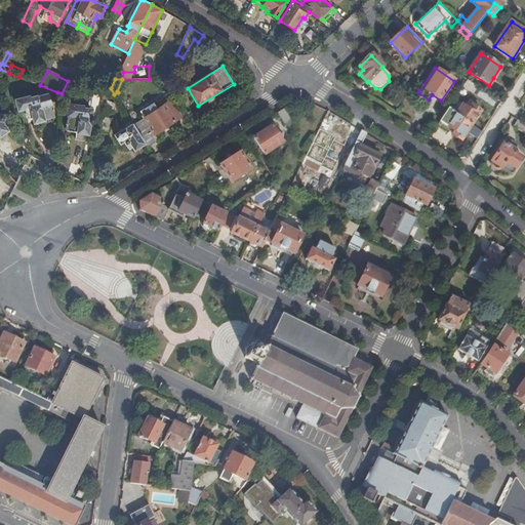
[(475,94),(479,88),(468,80),(462,87),(475,94)]
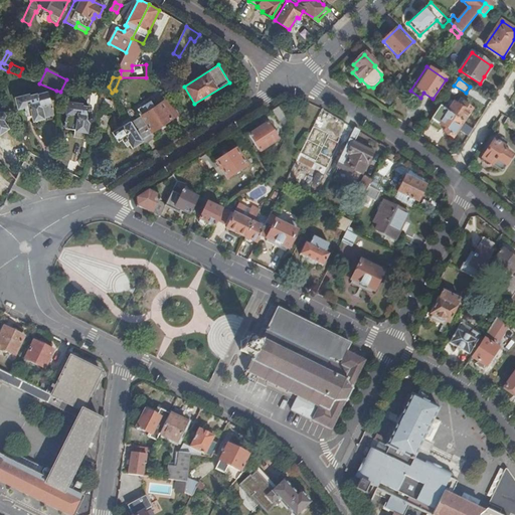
[(66,79),(60,92),(65,94),(67,94),(72,82),(66,79)]
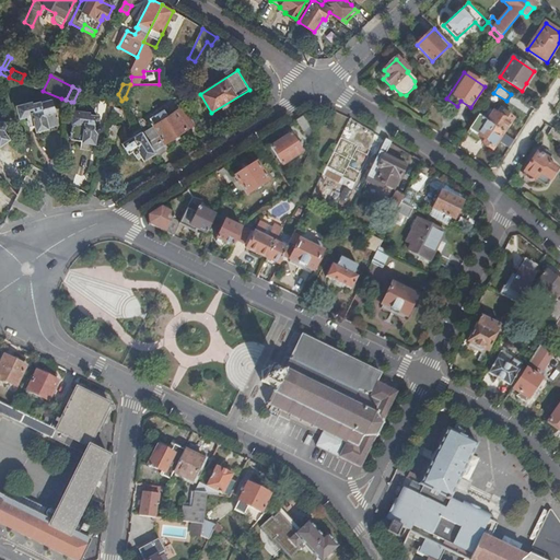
[(32,103),(18,107),(20,118),(27,116),(30,125),(34,124),(36,130),(39,130),(39,132),(56,129),(55,126),(58,125),(50,101),(32,105),(32,103)]
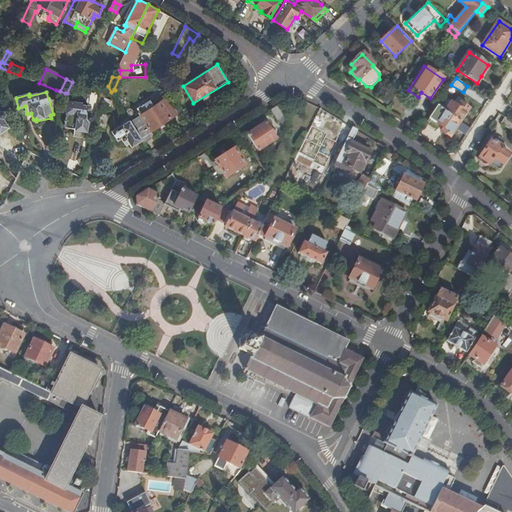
[(104,99),(102,106),(109,108),(111,101),(104,99)]
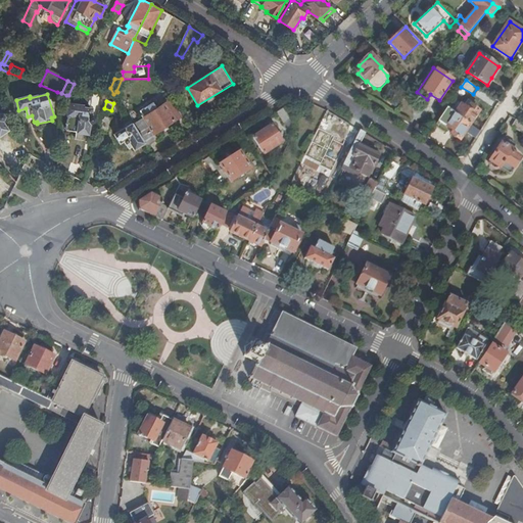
[(145,143),(147,147),(158,140),(154,134),(175,121),(164,104),(157,108),(153,102),(145,108),(149,114),(133,125),(145,143)]
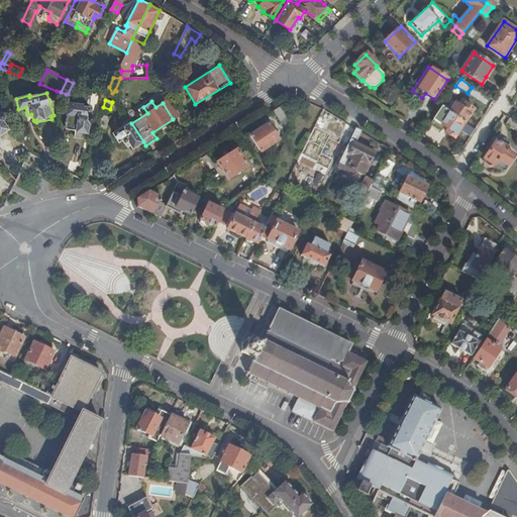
[(449,112),(466,123),(474,110),(464,104),(462,107),(455,103),(455,104),(453,102),(450,106),(452,108),(449,112)]
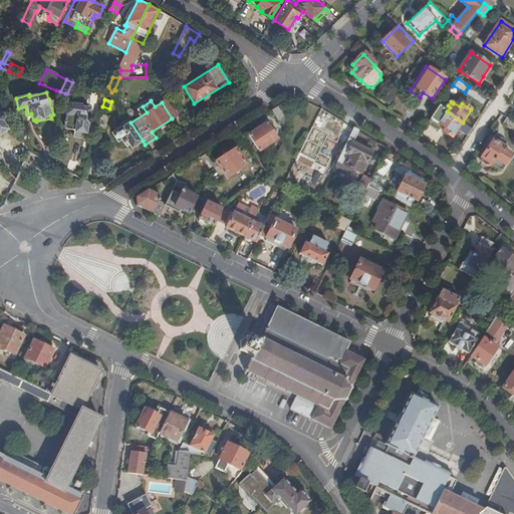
[(80,105),(68,102),(64,129),(75,131),(74,138),(84,140),(85,132),(86,124),(90,125),(91,121),(91,120),(92,120),(92,119),(93,119),(93,118),(93,117),(93,116),(93,115),(93,114),(92,114),(92,113),(91,113),(91,112),(90,112),(89,112),(88,112),(88,108),(80,106),(80,105)]
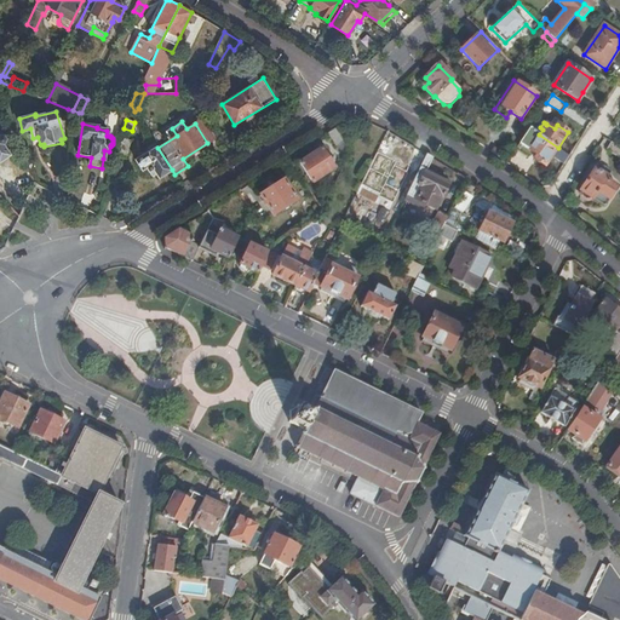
[(552,156),(558,148),(539,135),(530,128),(520,144),(537,156),(534,160),(545,167),(552,156)]
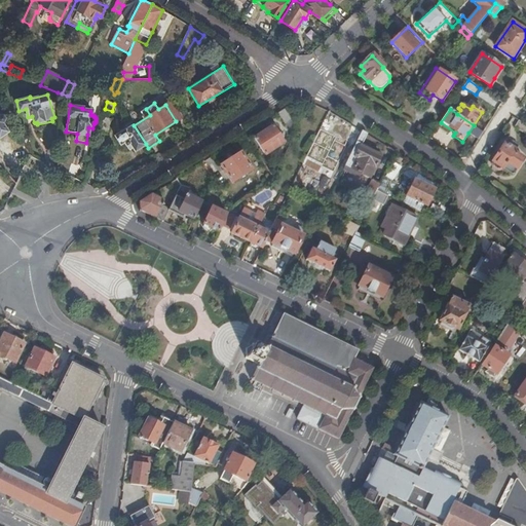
[(286,110),(278,114),(286,124),(292,120),(286,110)]
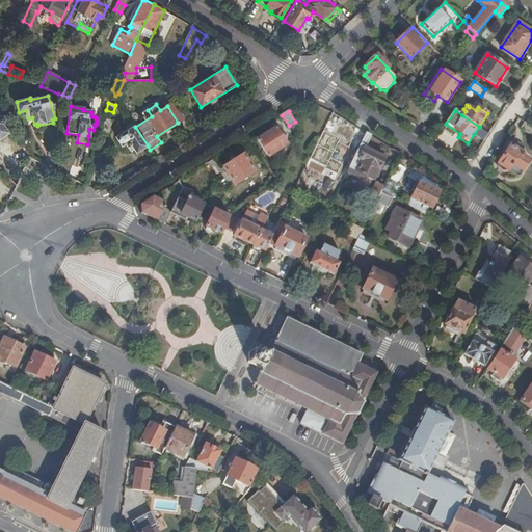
[(104,118),(100,134),(108,136),(112,122),(104,118)]
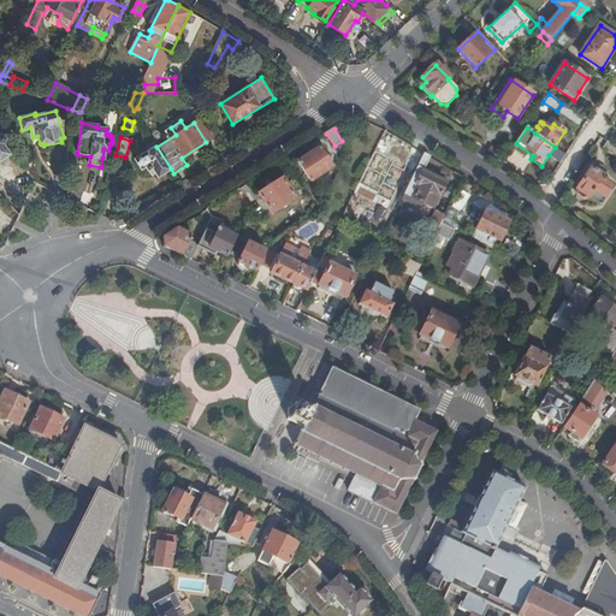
[(615,146),(606,141),(602,149),(615,158),(615,146)]
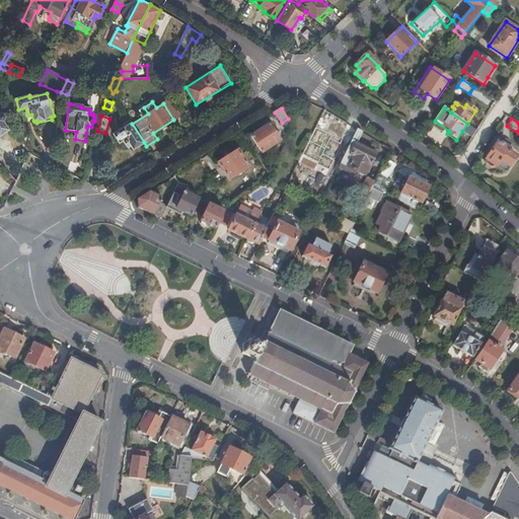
[(144,142),(132,124),(132,123),(114,135),(119,143),(123,141),(125,144),(129,142),(134,149),(144,142)]
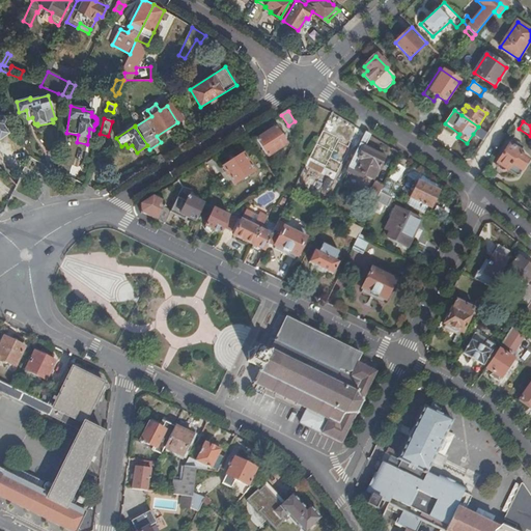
[(483,140),(488,133),(478,127),(473,134),(483,140)]
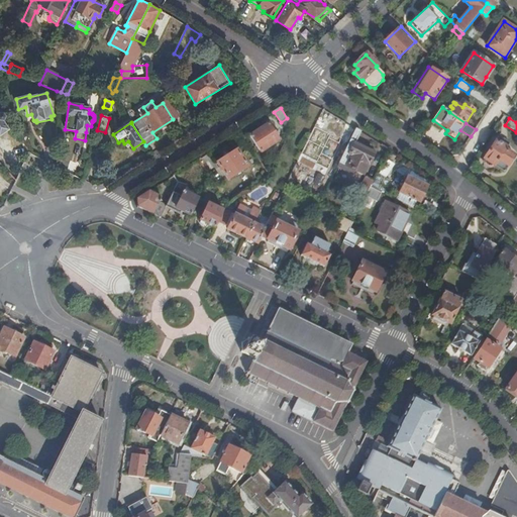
[(269,124),(250,136),(261,152),(271,146),(272,149),(275,147),(274,145),(280,141),(275,134),(280,131),(277,126),(275,127),(274,126),(271,128),(269,124)]
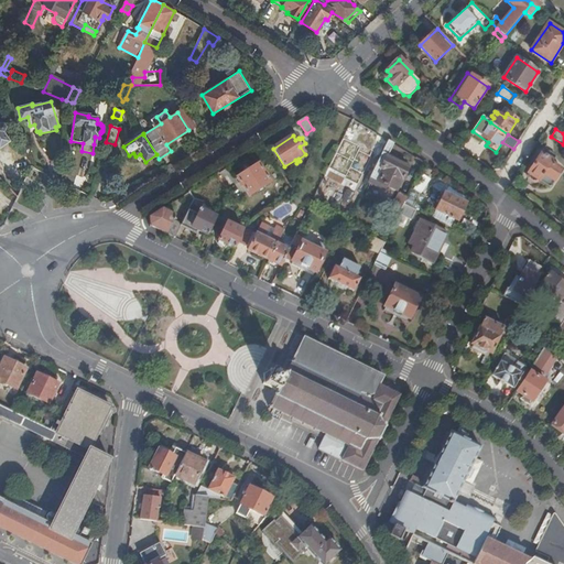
[(394,143),(389,141),(370,179),(396,192),(402,179),(403,180),(409,169),(388,158),(394,143)]
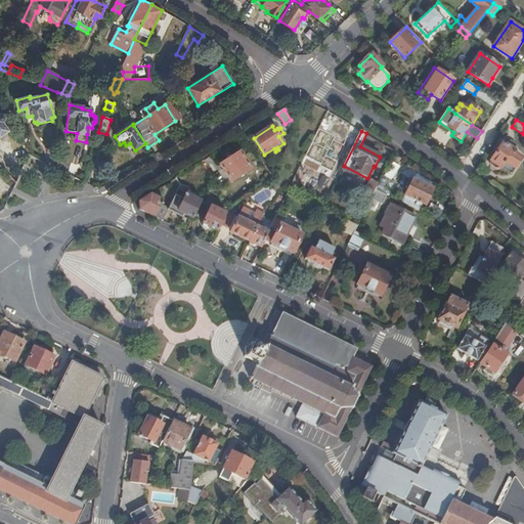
[(505,144),(513,149),(515,145),(514,143),(510,140),(508,140),(505,144)]
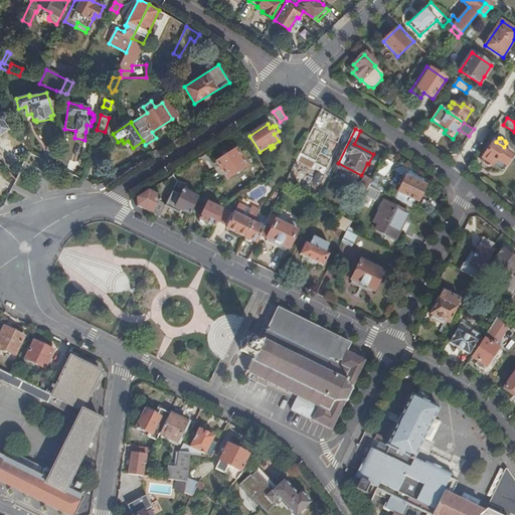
[(506,149),(504,147),(496,142),(492,140),(486,148),(488,149),(482,158),(483,158),(482,160),(482,162),(487,166),(489,165),(490,163),(502,171),(512,156),(505,151),(506,149)]
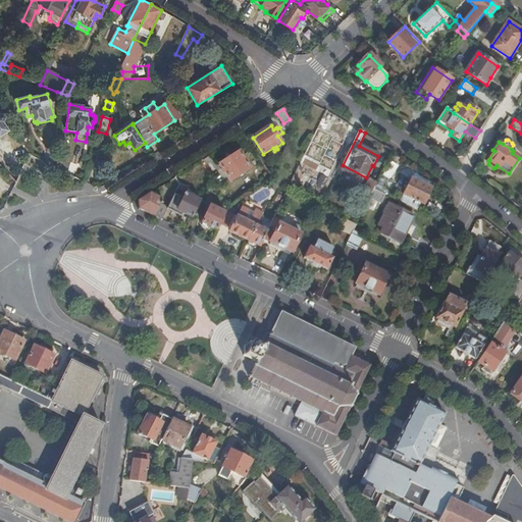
[(240,152),(219,165),(230,183),(250,169),(240,152)]
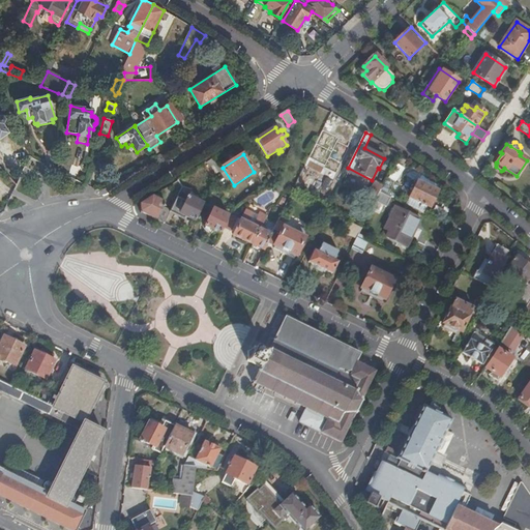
[(386,178),(387,177),(383,175),(371,200),(375,202),(379,193),(386,178)]
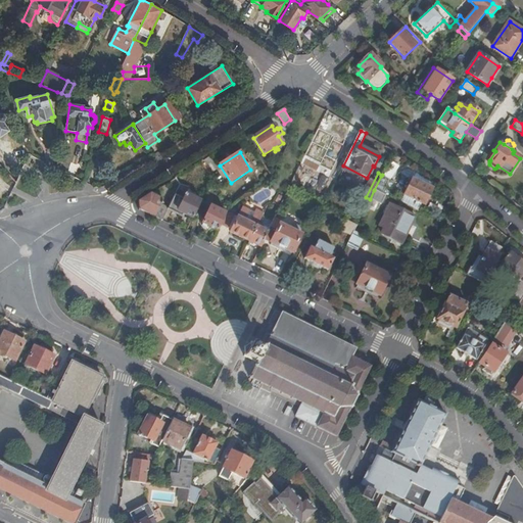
[(389,180),(381,176),(374,190),(383,194),(389,180)]
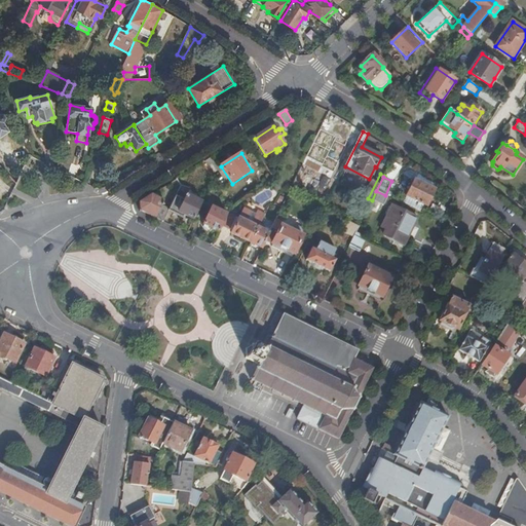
[(435,191),(414,181),(406,196),(426,207),(435,191)]
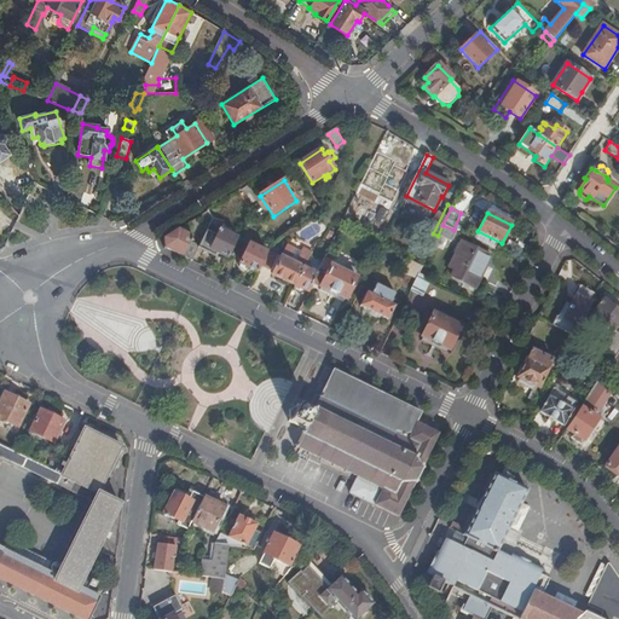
[(213,219),(200,247),(198,249),(209,254),(210,250),(229,259),(238,239),(220,230),(224,223),(213,219)]
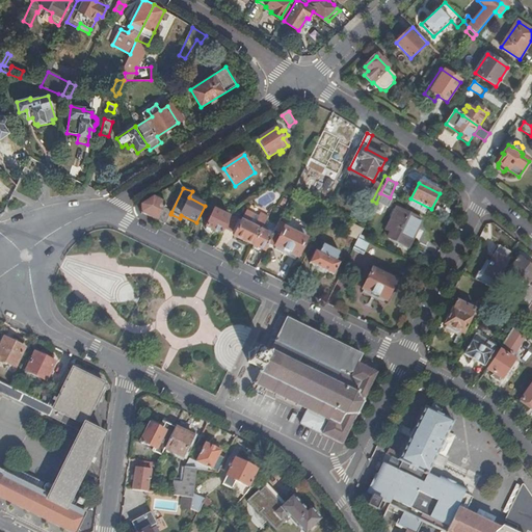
[(380,193),(376,203),(373,209),(380,213),(383,206),(388,208),(393,198),(390,197),(380,193)]
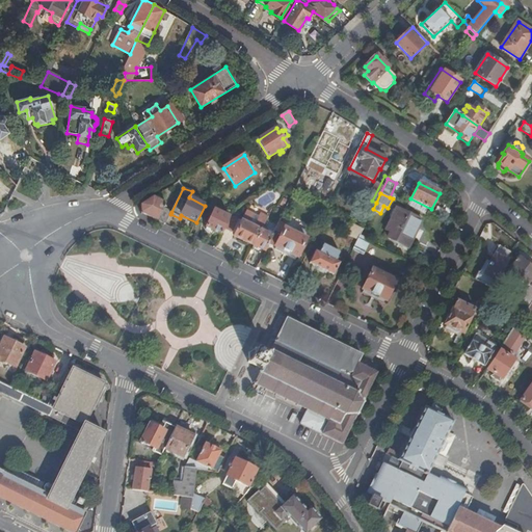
[(166,204),(154,197),(141,205),(141,213),(165,224),(170,214),(171,212),(164,208),(166,204)]
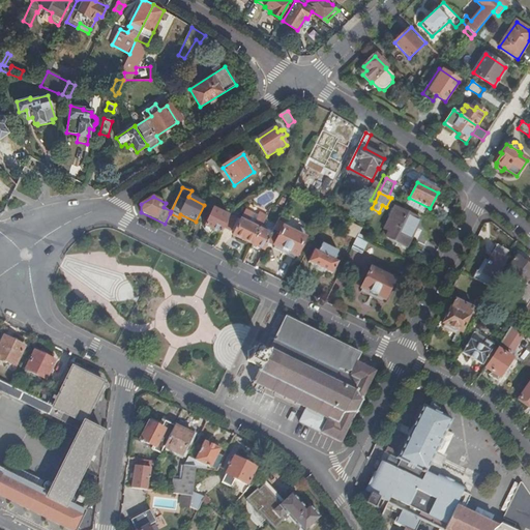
[(280,219),(284,209),(277,206),(273,216),(280,219)]
